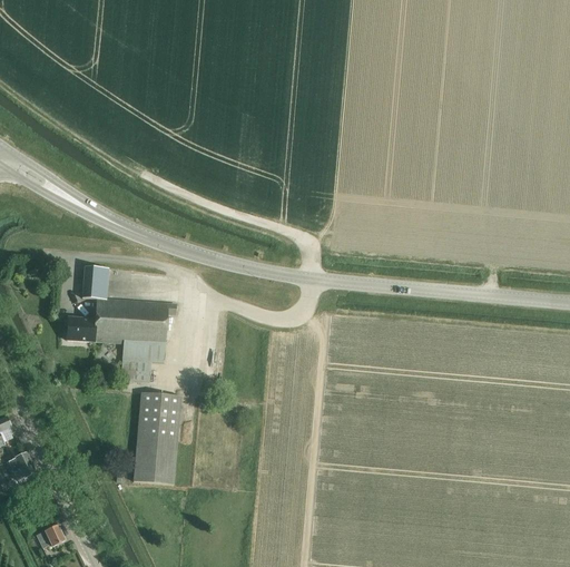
[(67,339),(95,341),(101,341),(102,336),(124,338),(123,359),(120,379),(149,381),(151,361),(165,362),(168,313),(176,313),(177,303),(107,297),(109,270),(99,269),(99,267),(85,266),(82,297),(97,299),(96,318),(68,315),(67,339)]
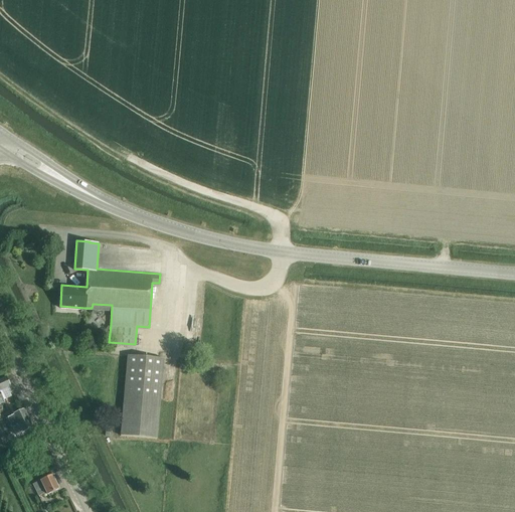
[(121,434),(157,437),(164,356),(128,353),(121,434)]
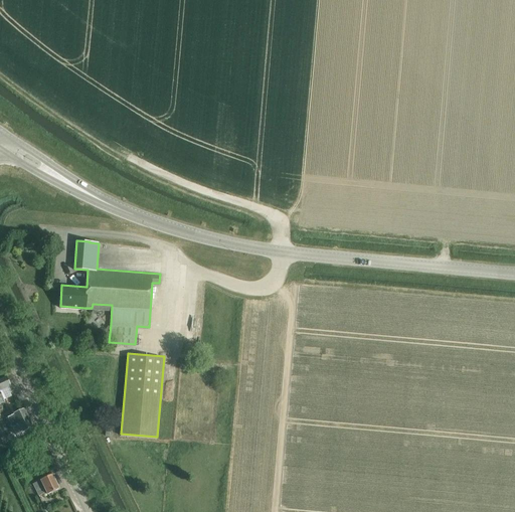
[(0,401),(5,399),(5,397),(12,393),(11,390),(12,390),(9,384),(11,383),(6,374),(0,376),(0,401)]
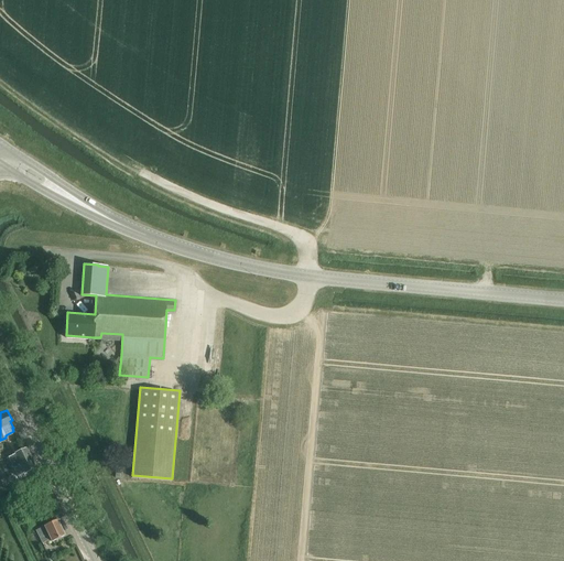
[(18,475),(25,472),(36,466),(26,446),(15,452),(8,455),(18,475)]
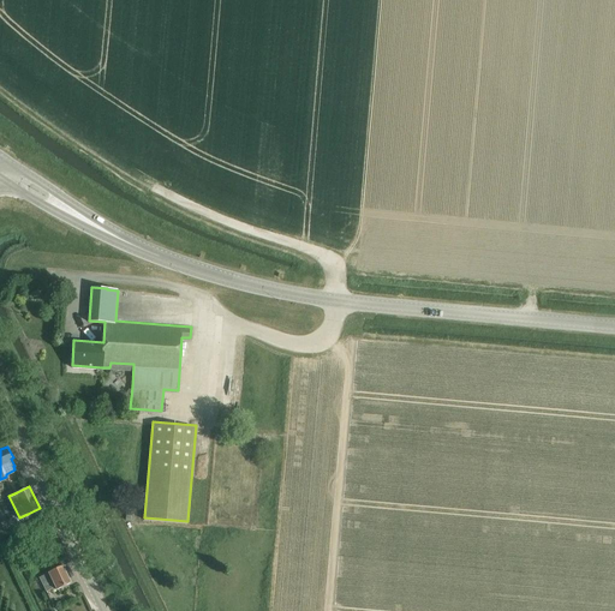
[(57,588),(71,581),(63,563),(39,574),(46,589),(55,586),(57,588)]
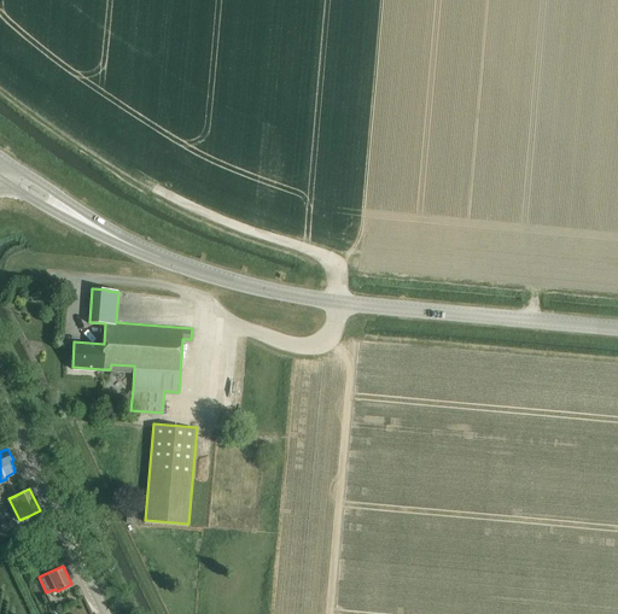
All buildings are outlined.
